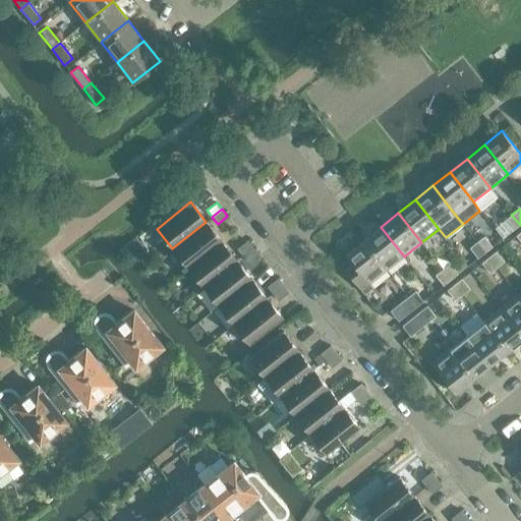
[(520,225),(511,215),(504,220),(512,231),(520,225)]
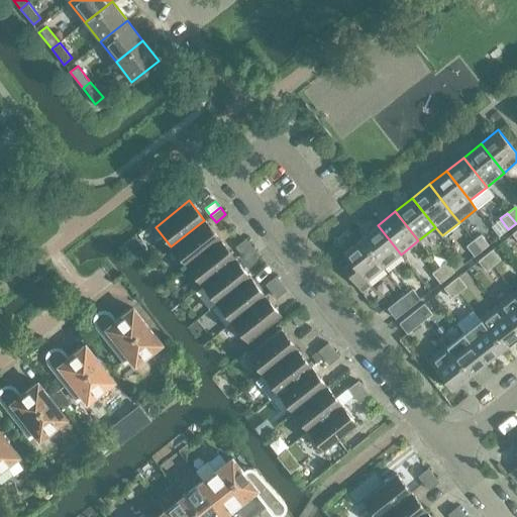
[(219,238),(204,220),(171,246),(186,266),(219,238)]
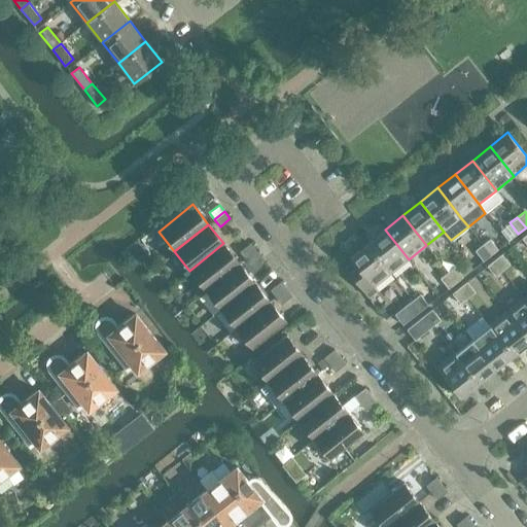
[(385,230),(367,243),(391,273),(409,259),(385,230)]
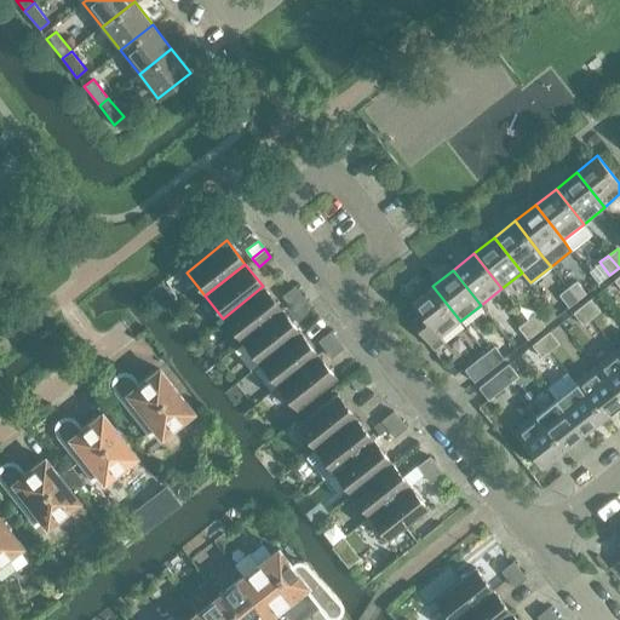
[(577,281),(567,287),(578,300),(586,293),(577,281)]
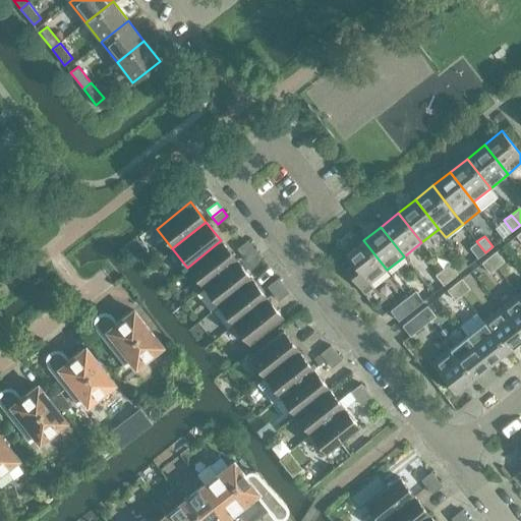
[(135,239),(123,248),(131,259),(143,249),(135,239)]
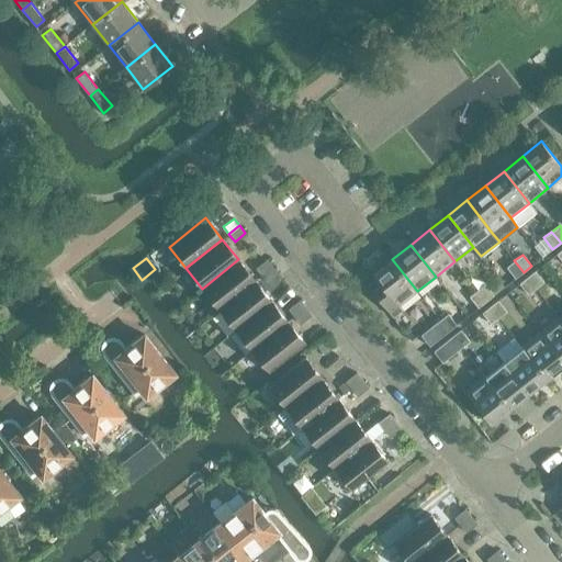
[(255,280),(238,259),(202,289),(218,310),(255,280)]
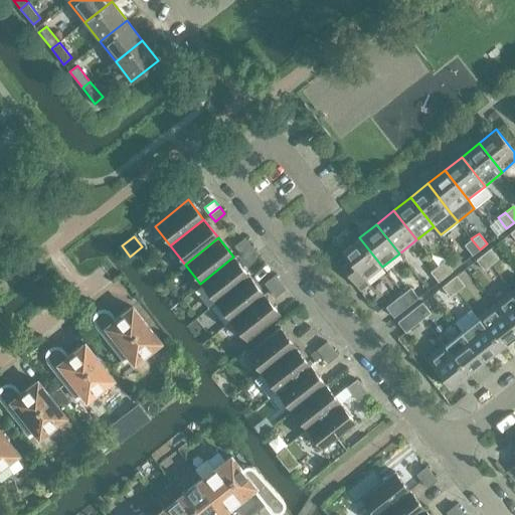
[(249,244),(244,237),(234,245),(239,252),(249,244)]
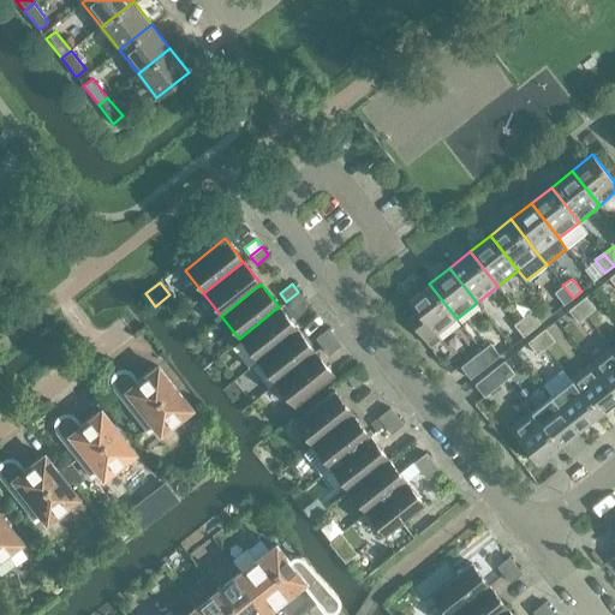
[(408,300),(416,311),(407,318),(430,346),(440,339),(436,334),(457,318),(429,284),(408,300)]
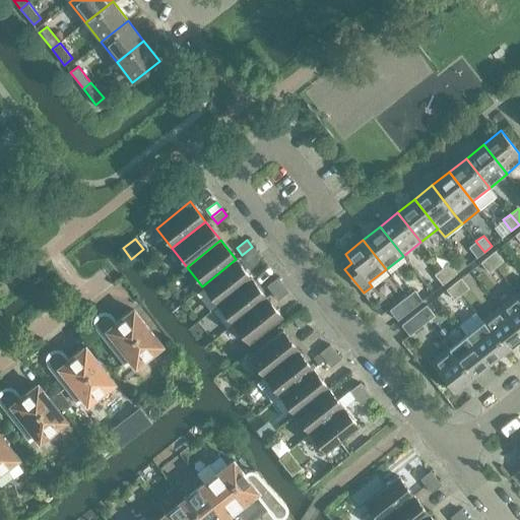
[(484,252),(475,241),(468,247),(476,257),(484,252)]
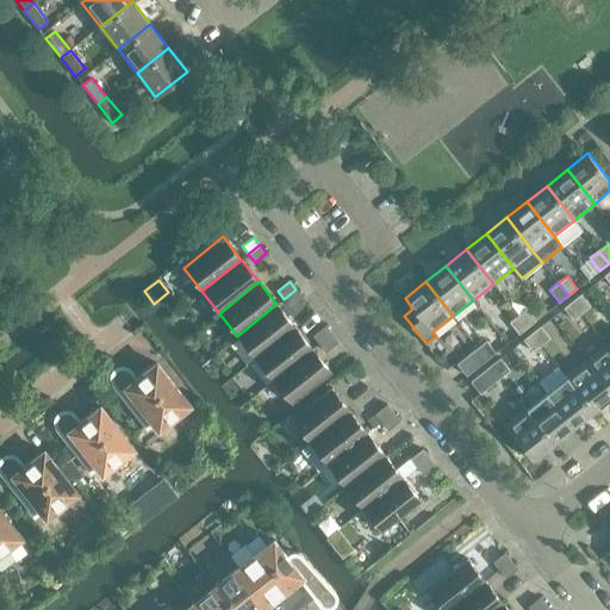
[(296,290),(284,299),(291,306),(302,298),(296,290)]
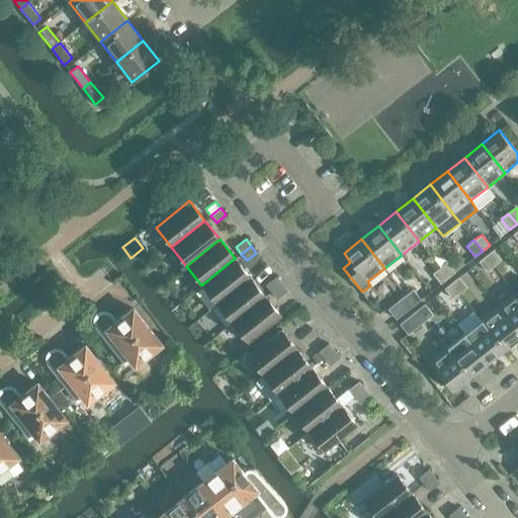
[(493,249),(486,255),(494,266),(502,260),(493,249)]
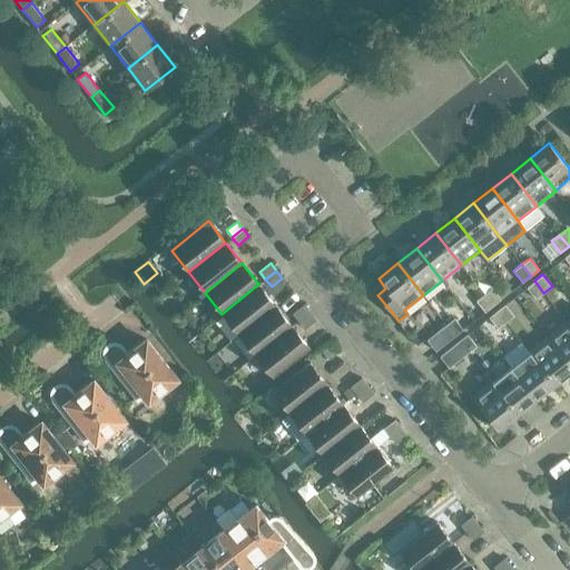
[(534,281),(527,287),(536,298),(543,293),(534,281)]
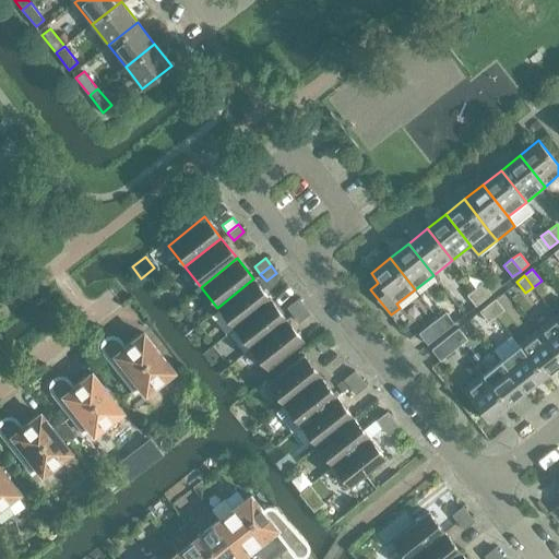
[(270,299),(253,278),(217,308),(234,329),(270,299)]
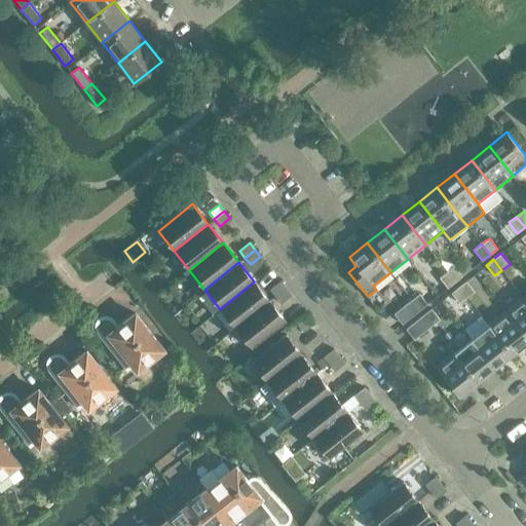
[(454,265),(446,271),(455,282),(462,276),(454,265)]
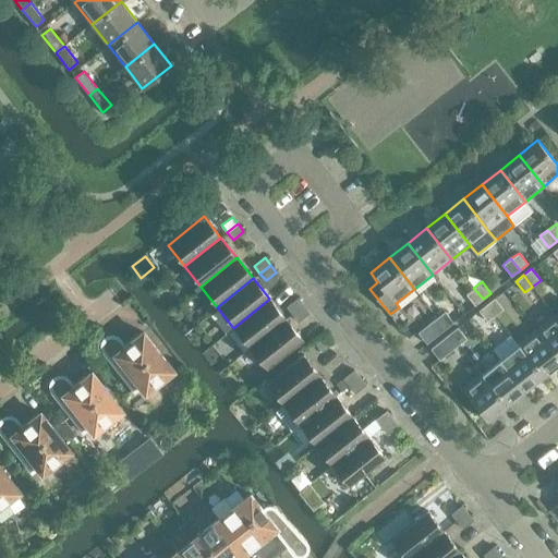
[(483,299),(473,288),(465,294),(475,305),(483,299)]
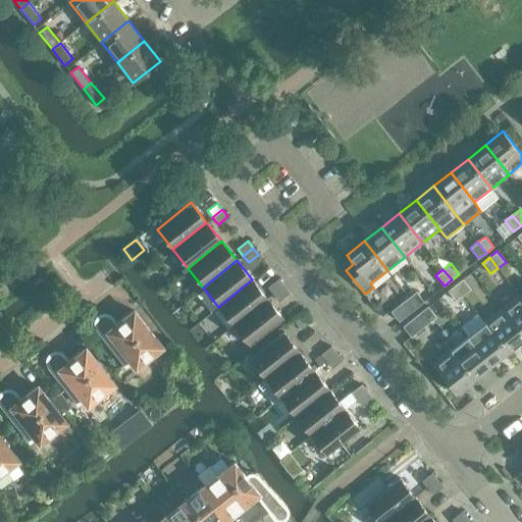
[(282,285),(277,278),(267,286),(273,294),(282,285)]
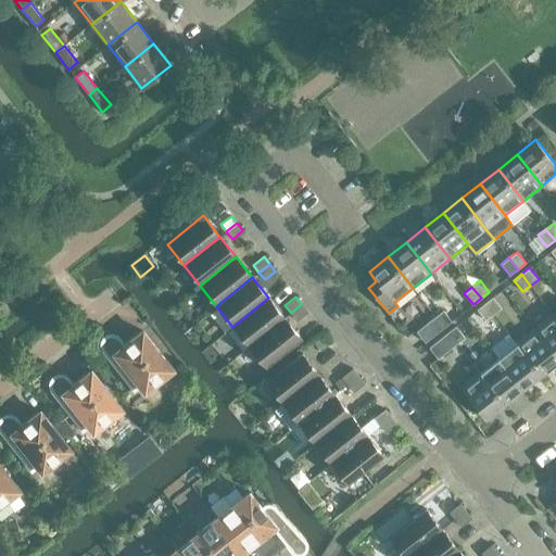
[(492,297),(484,303),(494,314),(502,308),(492,297)]
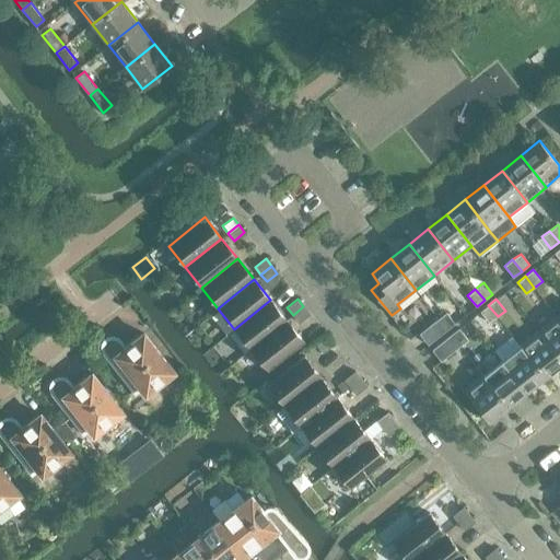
[(287,321),(270,300),(234,329),(251,349),(287,321)]
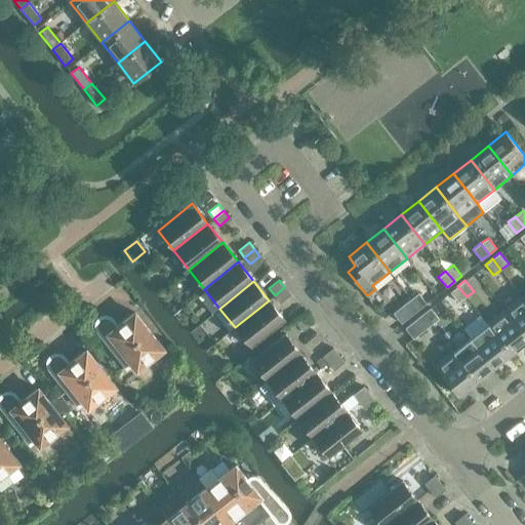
[(467,296),(457,286),(450,291),(458,303),(467,296)]
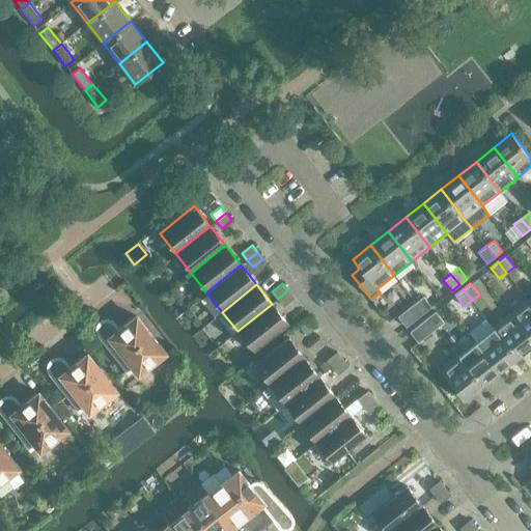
[(287,290),(278,299),(283,305),(292,297),(287,290)]
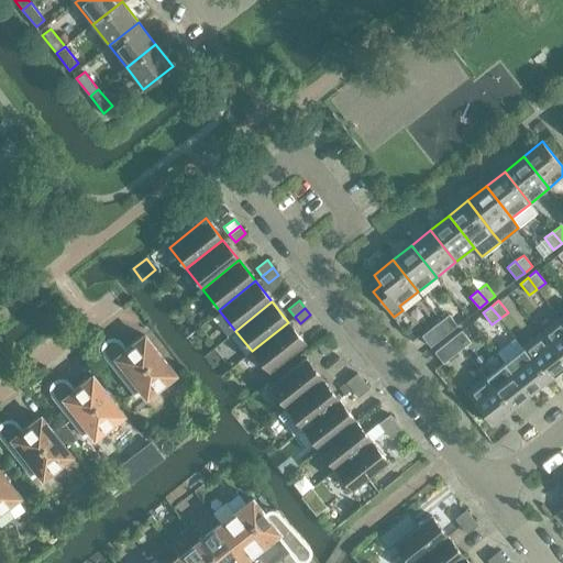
[(449,313),(441,320),(450,331),(457,324),(449,313)]
